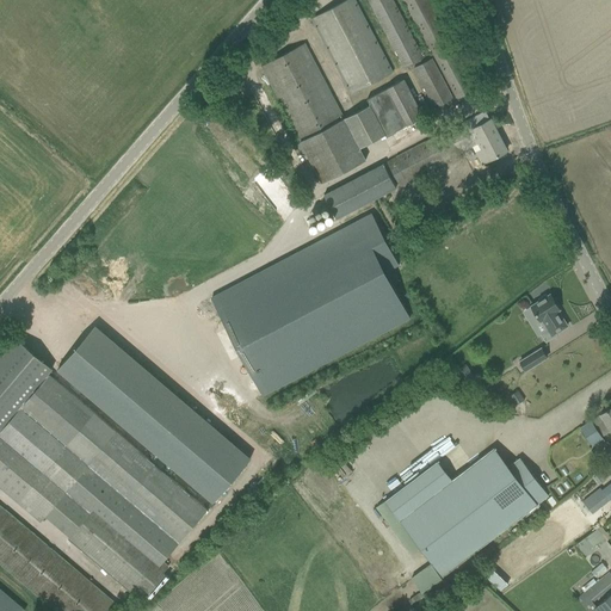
[(346,0),(310,19),(316,29),(350,94),(393,72),(355,0),(346,0)]
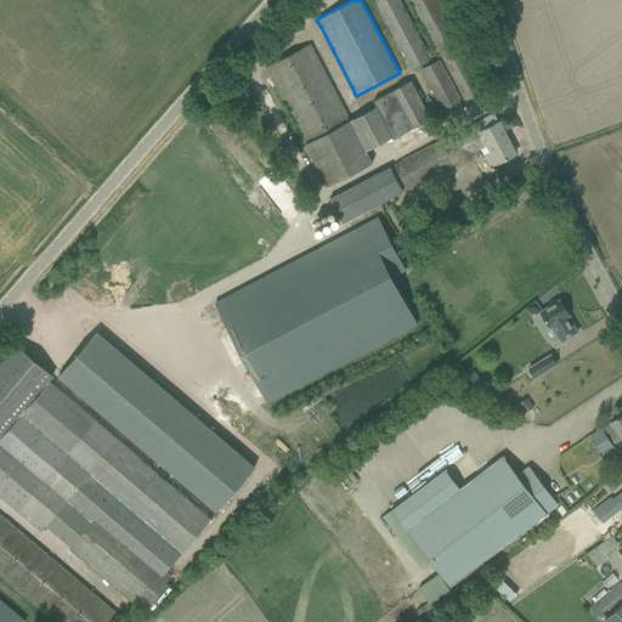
[(374,0),(411,68),(435,56),(433,51),(428,54),(399,0),(374,0)]
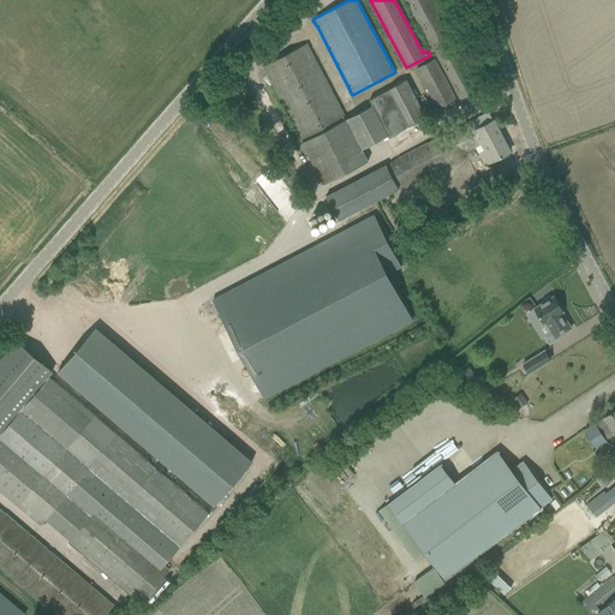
[(405,0),(458,100),(475,91),(476,94),(478,91),(430,0),(405,0)]
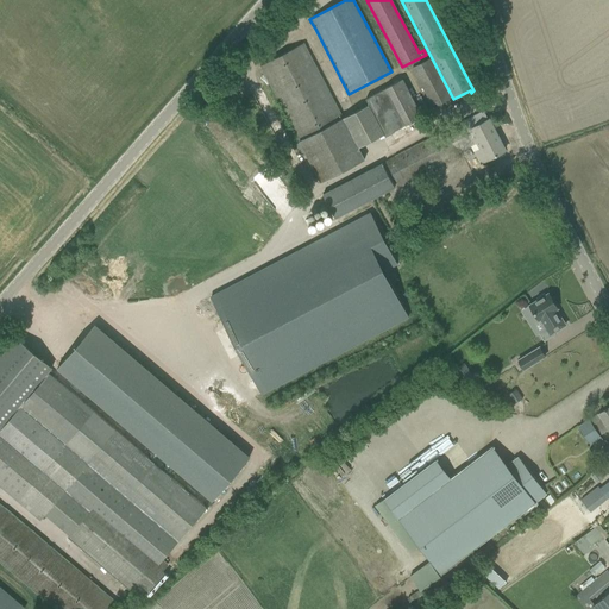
[(299,140),(343,118),(303,43),(259,67),(299,140)]
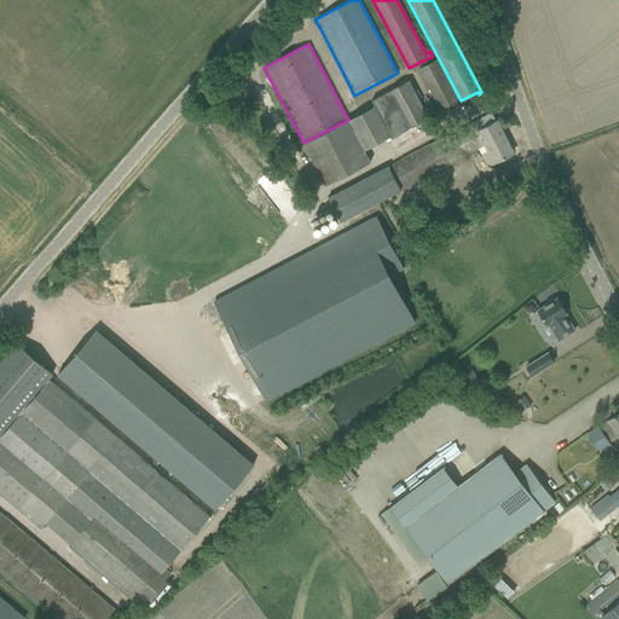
[(420,68),(440,108),(458,99),(438,58),(420,68)]
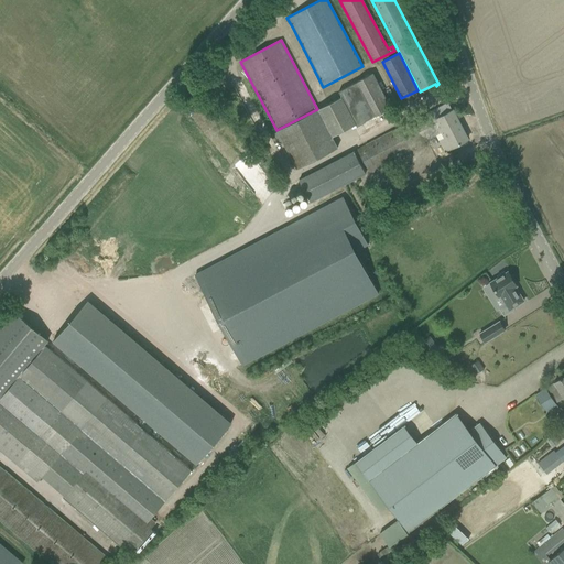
[(277,130),(297,170),(338,149),(333,138),(391,107),(373,74),(338,91),(342,97),(317,109),(277,130)]
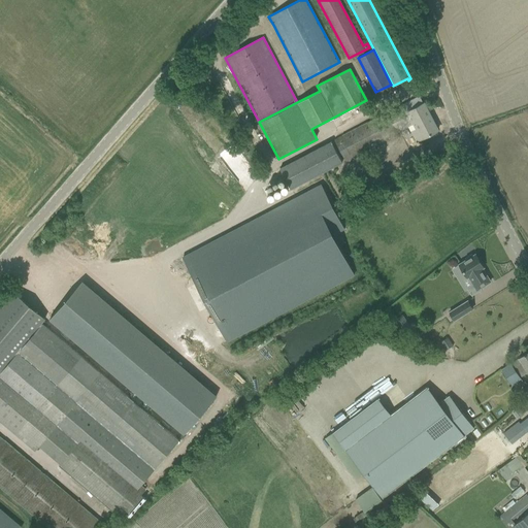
[(419,96),(340,137),(351,157),(387,138),(416,123),(418,127),(413,130),(418,141),(428,135),(437,131),(423,103),(419,96)]
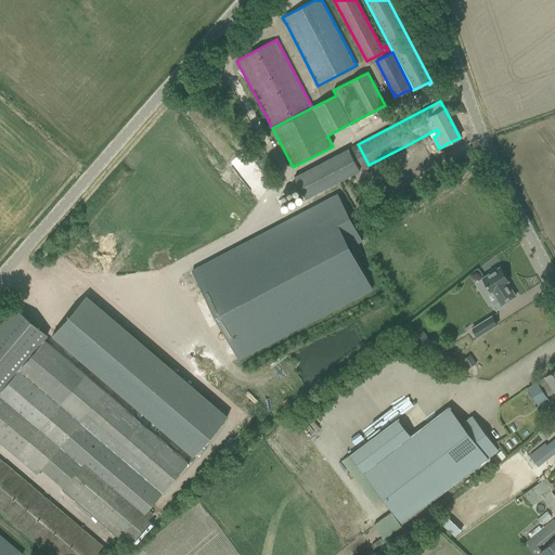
[(348,149),(294,177),(306,198),(359,170),(348,149)]
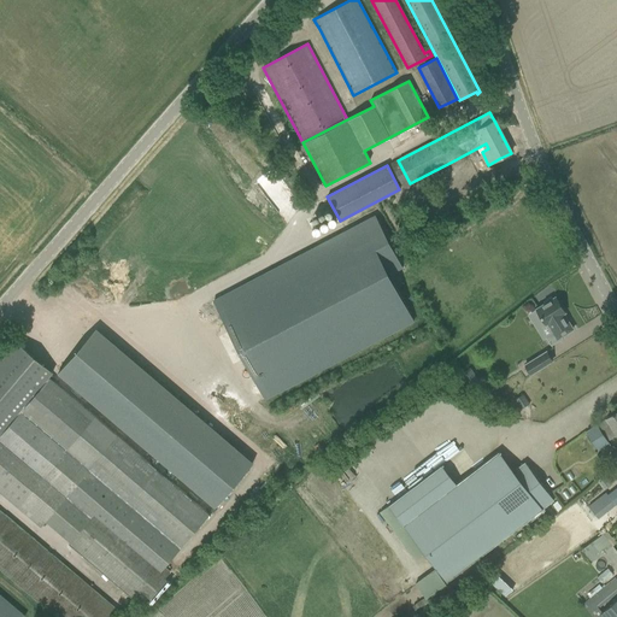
[(375,216),(213,301),(264,399),(413,321),(389,275),(403,268),(375,216)]
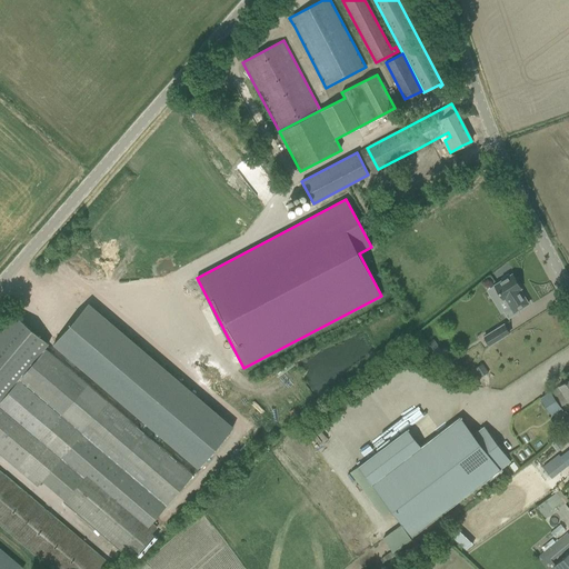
[(528,303),(519,289),(520,289),(511,275),(509,276),(508,273),(501,278),(502,280),(493,286),(502,299),(505,299),(509,307),(502,311),(508,319),(518,312),(517,310),(528,303)]
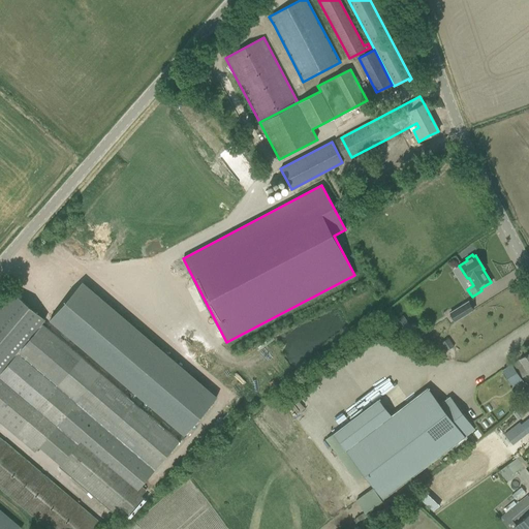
[(216,398),(82,283),(51,320),(185,435),(204,412),(216,398)]
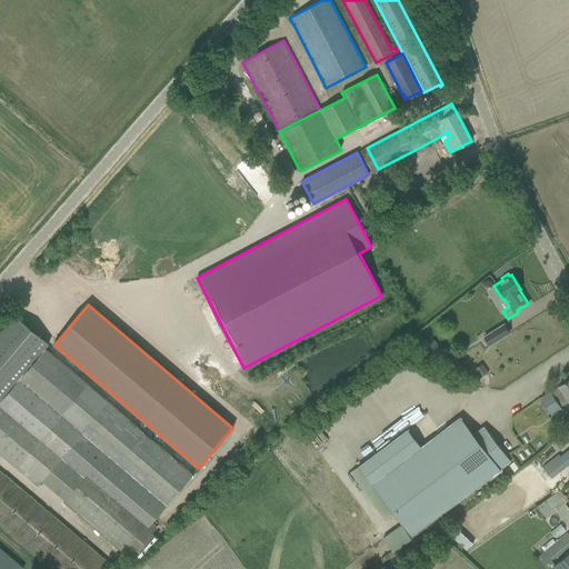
[(0,333),(0,453),(17,468),(38,486),(41,480),(82,431),(168,503),(192,473),(88,385),(46,349),(45,349),(45,348),(49,343),(25,322),(16,316),(0,333)]
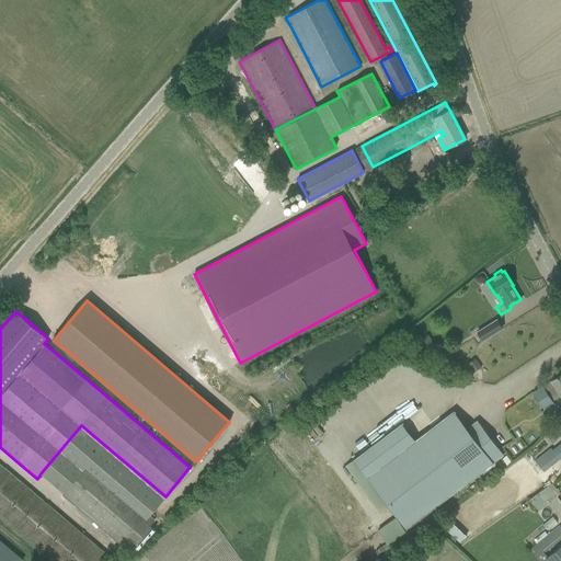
[(482,341),(502,329),(496,320),(477,332),(482,341)]
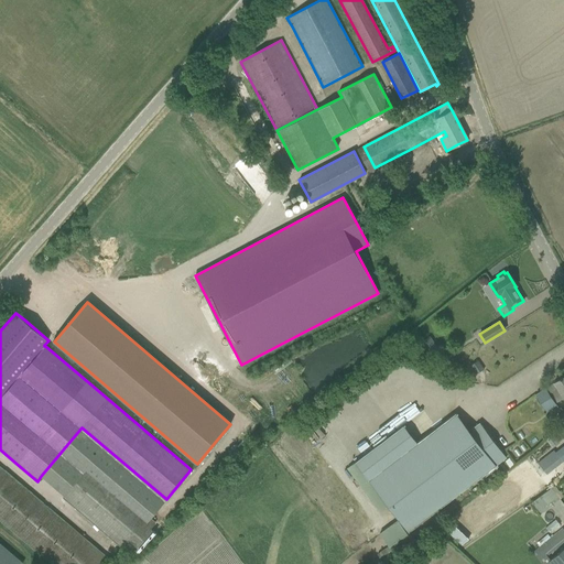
[(437,349),(430,336),(419,344),(426,356),(437,349)]
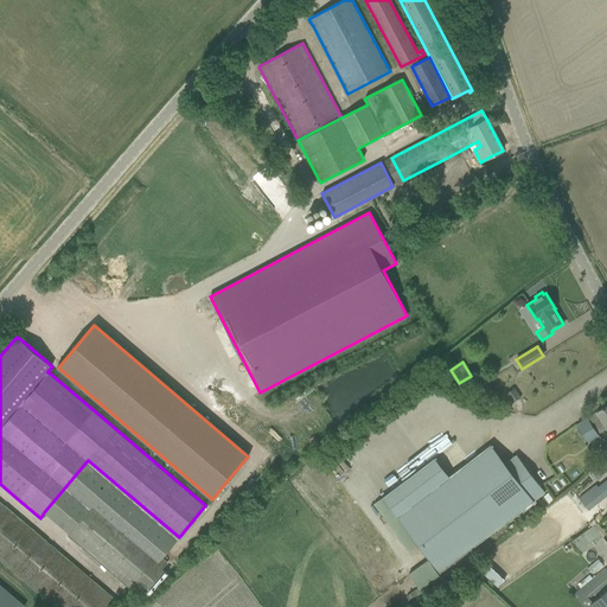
[(513,389),(506,394),(512,403),(519,398),(513,389)]
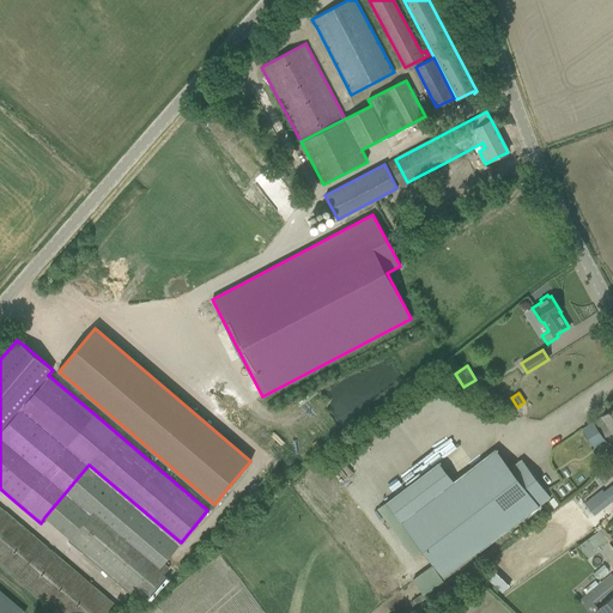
[(612,408),(582,429),(593,447),(604,441),(602,438),(612,432),(612,431),(612,408)]
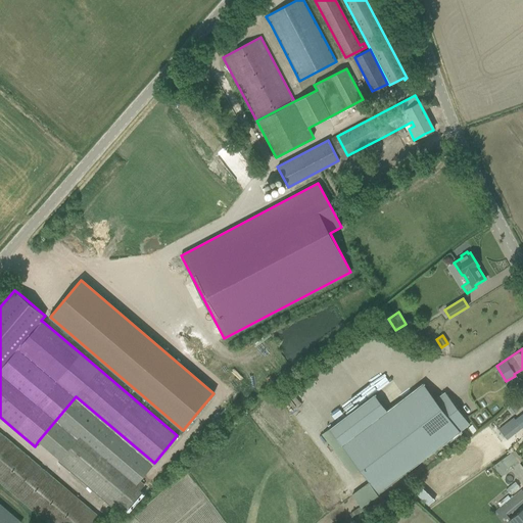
[(347,415),(329,429),(379,493),(469,424),(444,391),(435,399),(422,383),(360,431),(347,415)]
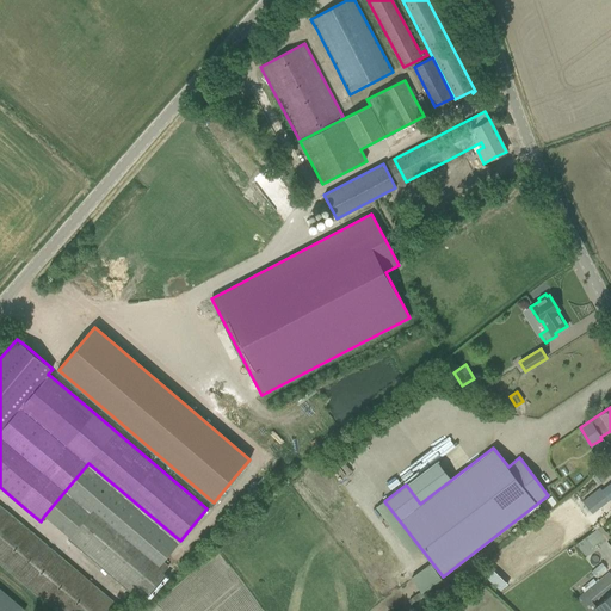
[(610,499),(610,489),(608,486),(602,491),(599,488),(582,501),(592,514),(610,499)]
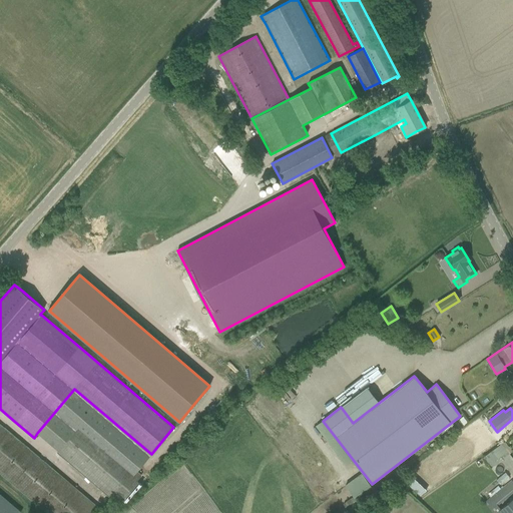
[(0,474),(45,512),(98,512),(101,510),(0,424),(0,474)]
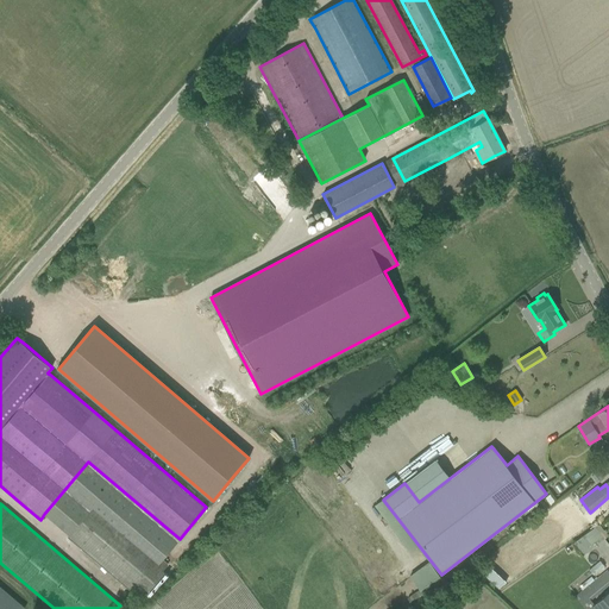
[(94,506),(67,538),(139,598),(167,565),(162,562),(94,506)]
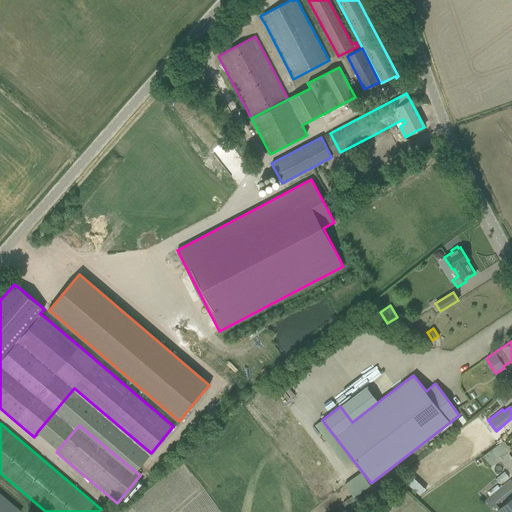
[(488,464),(511,450),(505,440),(482,455),(488,464)]
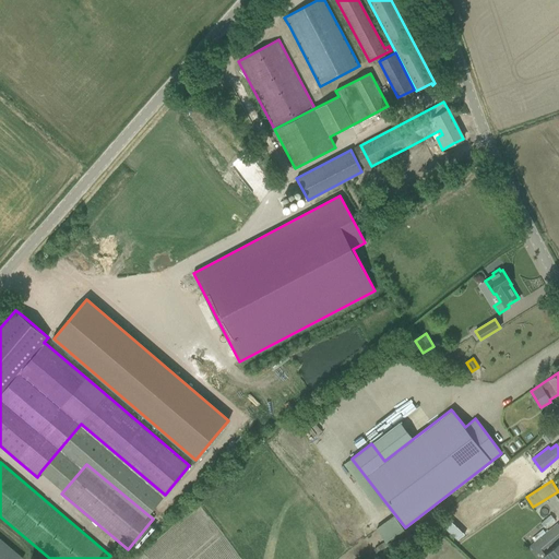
[(408,535),(393,515),(376,528),(384,542),(373,549),(379,557),(391,548),(408,535)]
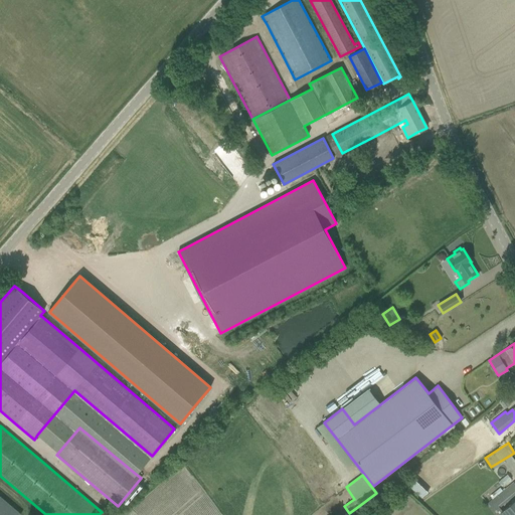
[(414,477),(407,484),(422,498),(428,491),(414,477)]
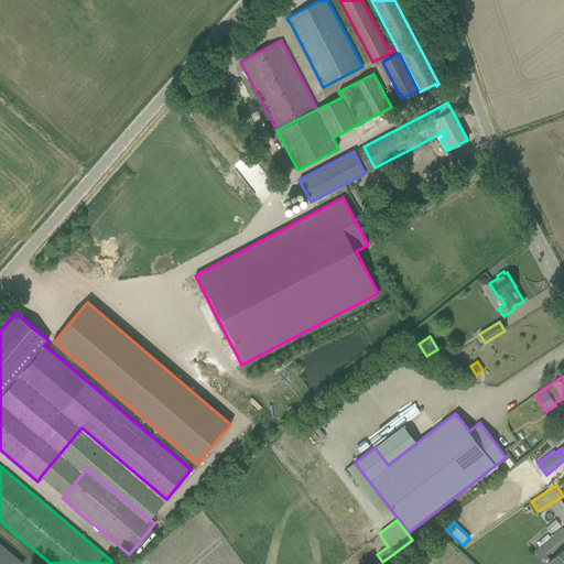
[(532,552),(541,562),(563,542),(563,530),(562,528),(532,552)]
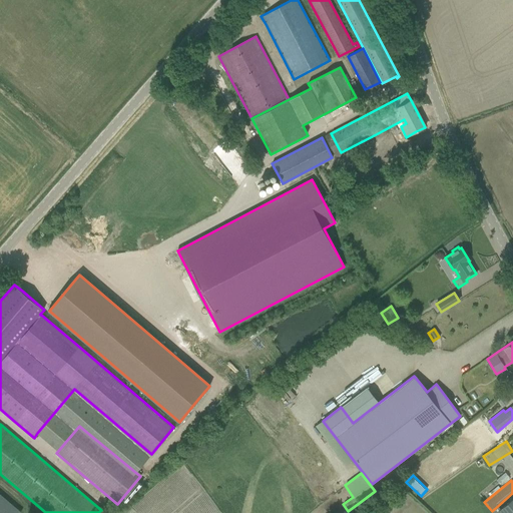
[(0,512),(20,512),(0,494),(0,512)]
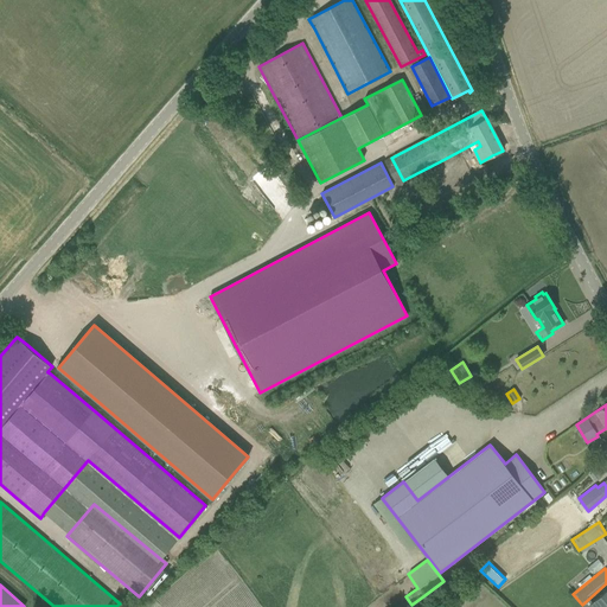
[(606,606),(606,589),(586,606),(606,606)]
